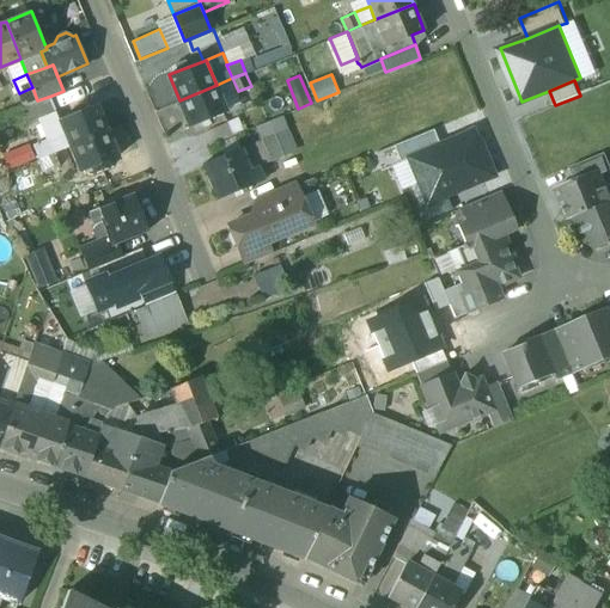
[(217,85),(180,100),(190,126),(227,110),(217,85)]
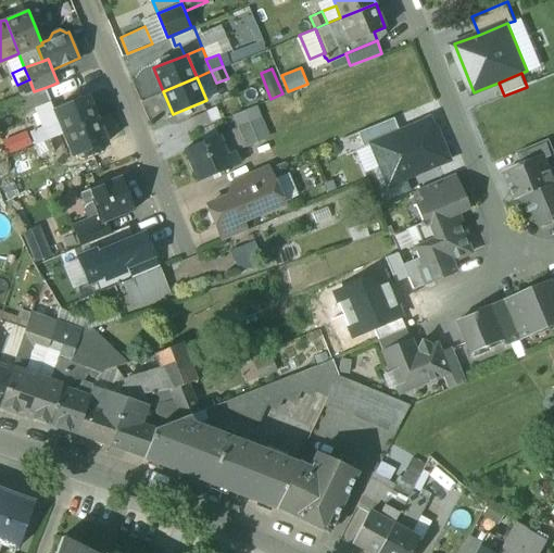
[(34,91),(22,97),(28,111),(52,101),(47,87),(34,91)]
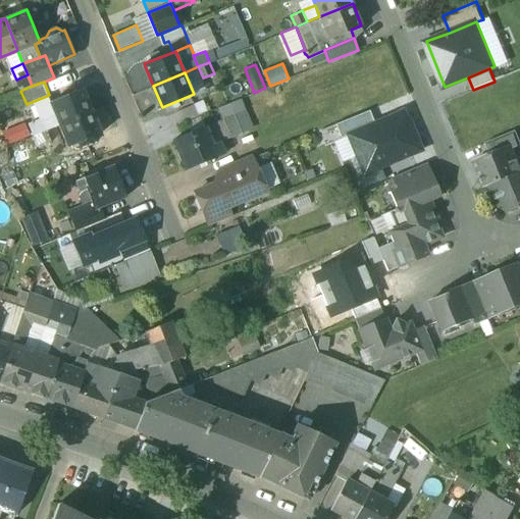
[(71,87),(64,90),(66,95),(51,101),(60,123),(92,110),(83,88),(73,92),(71,87)]
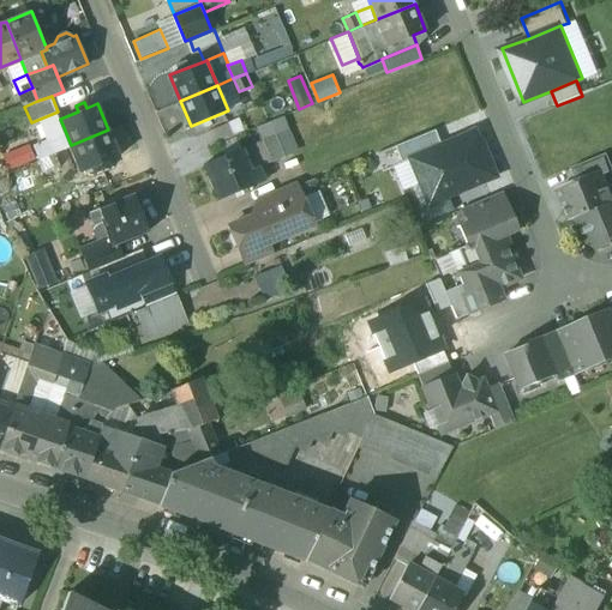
[(291,128),(285,115),(259,126),(264,139),(277,133),(291,128)]
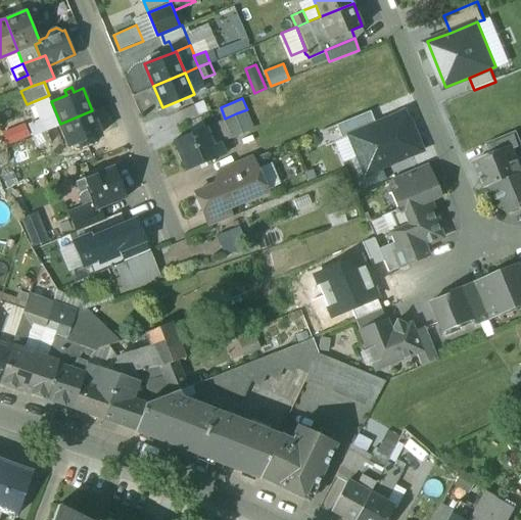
[(377,123),(371,109),(337,123),(343,138),(350,135),(349,134),(377,123)]
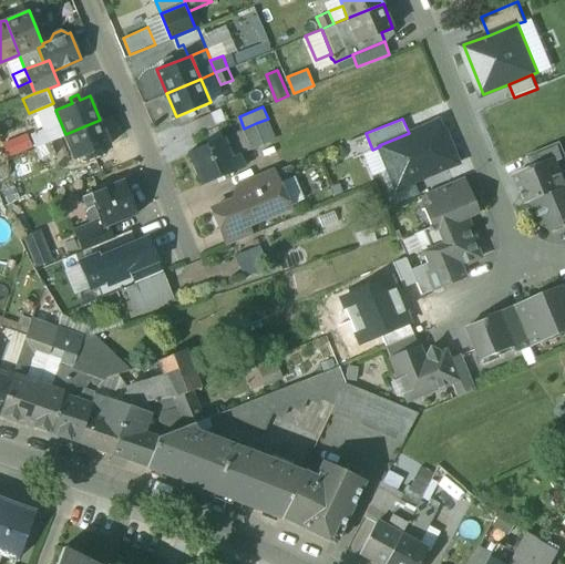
[(100,120),(65,134),(76,159),(110,144),(100,120)]
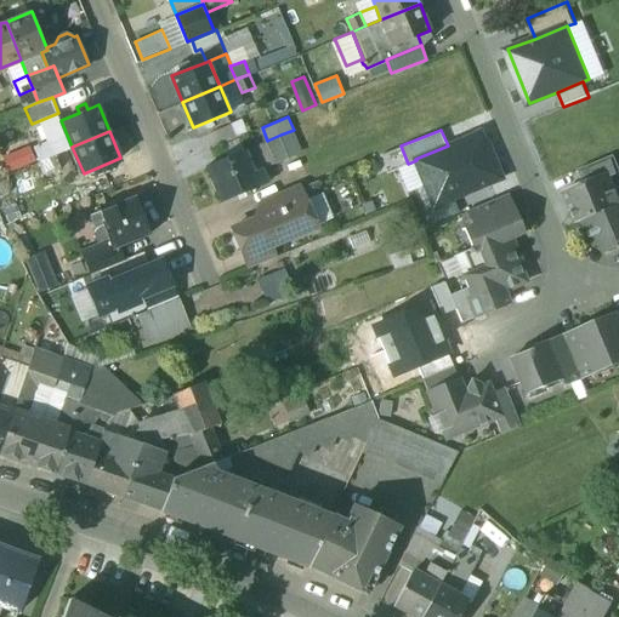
[(448,146),(415,159),(416,160),(435,205),(503,178),(483,131),(448,146)]
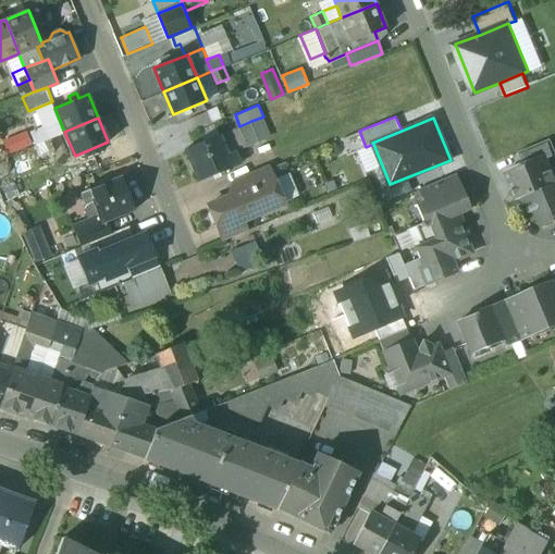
[(251,121),(239,126),(247,146),(260,140),(251,121)]
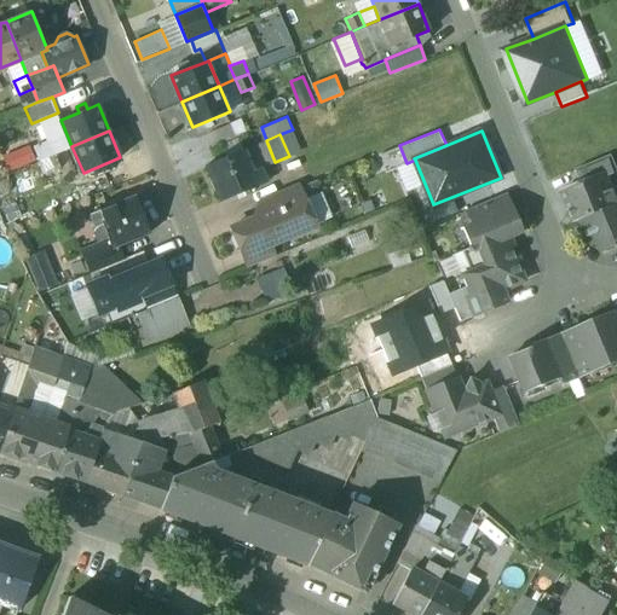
[(50,139),(36,145),(42,158),(56,152),(50,139)]
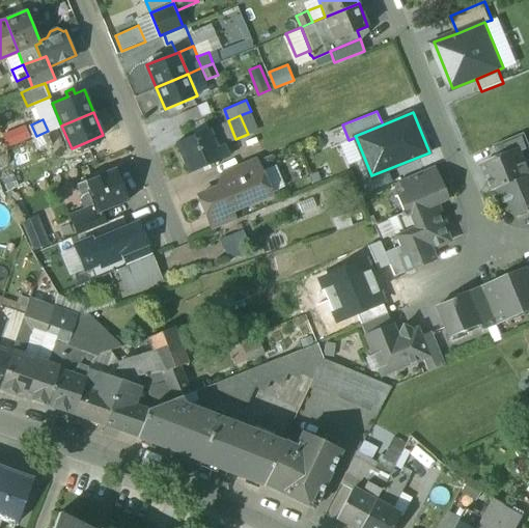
[(5,131),(9,143),(31,135),(29,130),(20,133),(18,127),(5,131)]
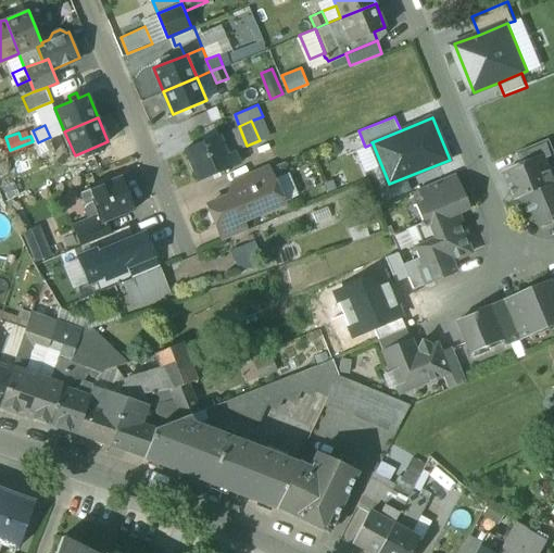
[(219,134),(186,148),(200,180),(240,163),(235,150),(228,153),(219,134)]
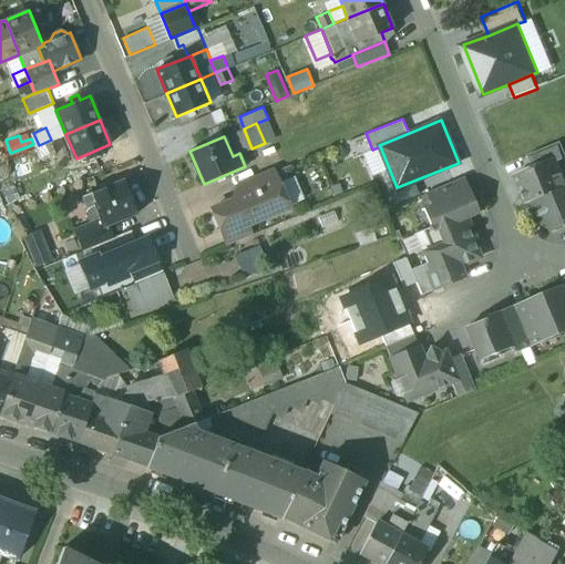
[(51,140),(39,145),(43,157),(55,152),(51,140)]
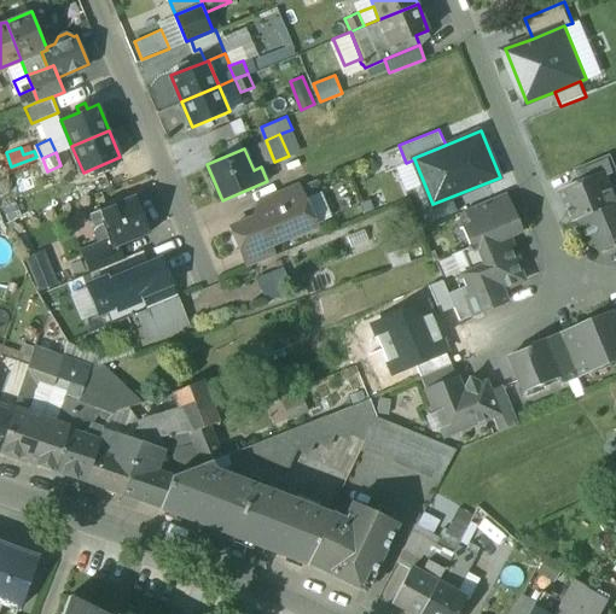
[(615,161),(612,153),(577,167),(583,182),(609,173),(609,174),(615,170),(615,161)]
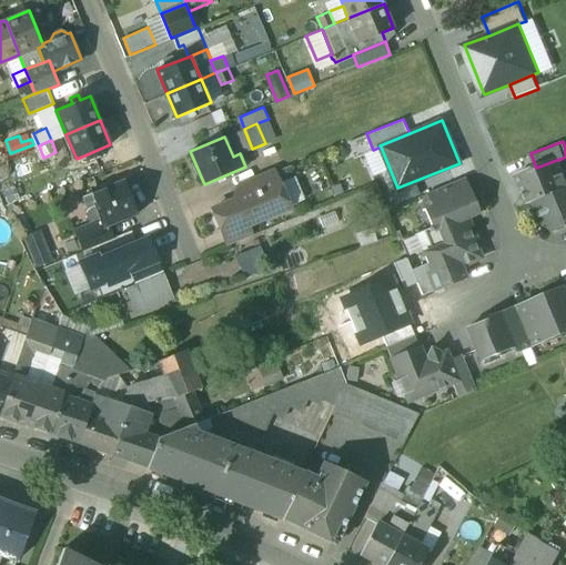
[(559,159),(536,168),(531,170),(527,170),(517,174),(528,202),(534,200),(565,188),(565,185),(561,175),(565,173),(559,160),(559,159)]
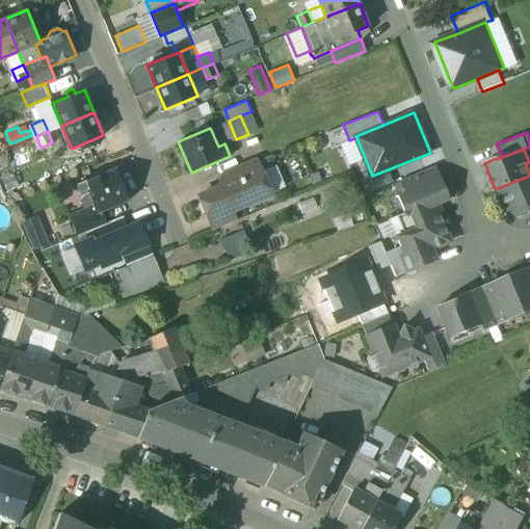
[(259,160),(224,174),(228,182),(229,185),(263,170),(259,160)]
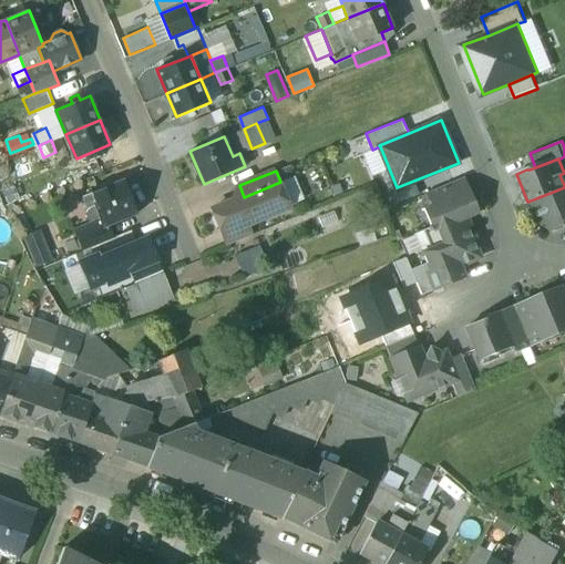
[(464,176),(428,191),(433,204),(470,190),(464,176)]
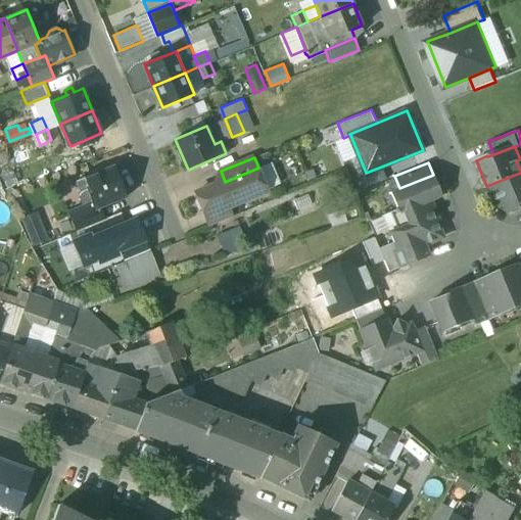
[(115,164),(83,178),(84,178),(77,180),(82,191),(88,189),(94,205),(95,208),(101,206),(127,196),(115,164)]
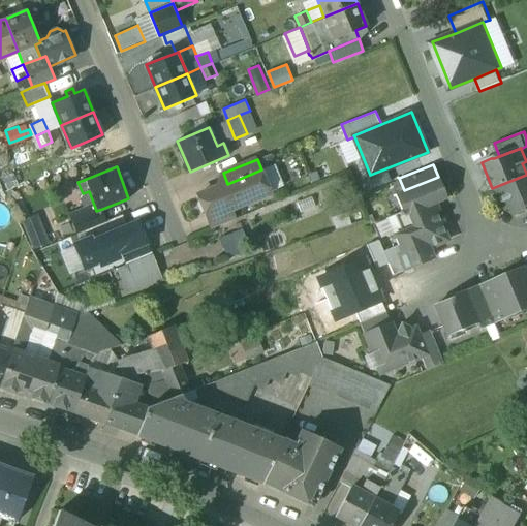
[(226,181),(198,193),(200,197),(198,200),(203,210),(207,211),(208,215),(229,206),(230,207),(249,198),(252,199),(264,195),(265,192),(270,190),(261,169),(227,184),(226,181)]
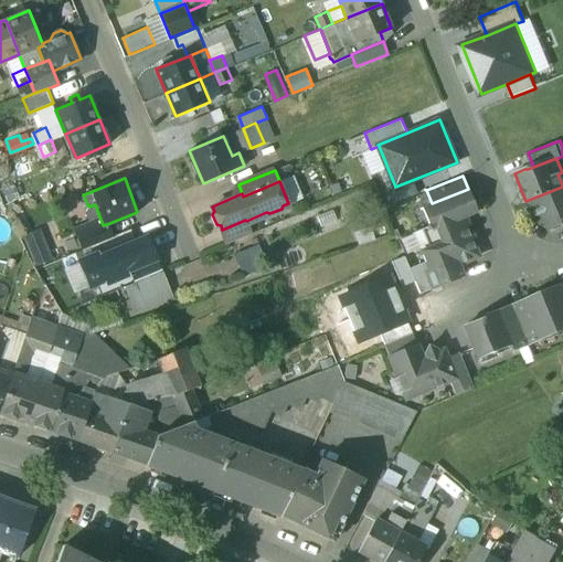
[(562,187),(531,199),(541,222),(548,220),(552,228),(562,223),(562,187)]
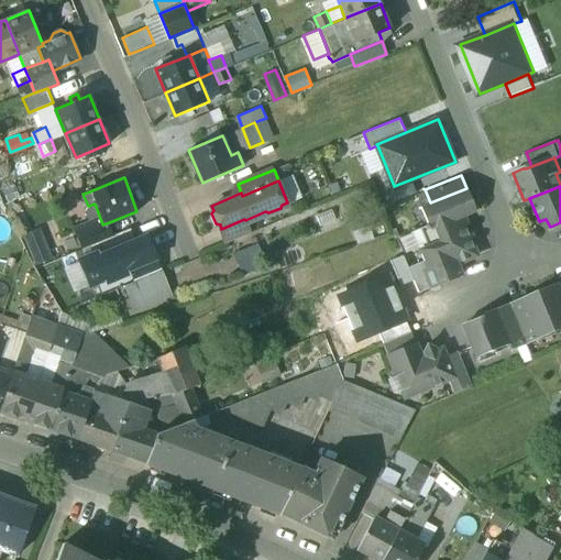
[(466,188),(430,202),(422,205),(430,223),(432,229),(438,227),(437,224),(464,213),(464,215),(475,210),(466,188)]
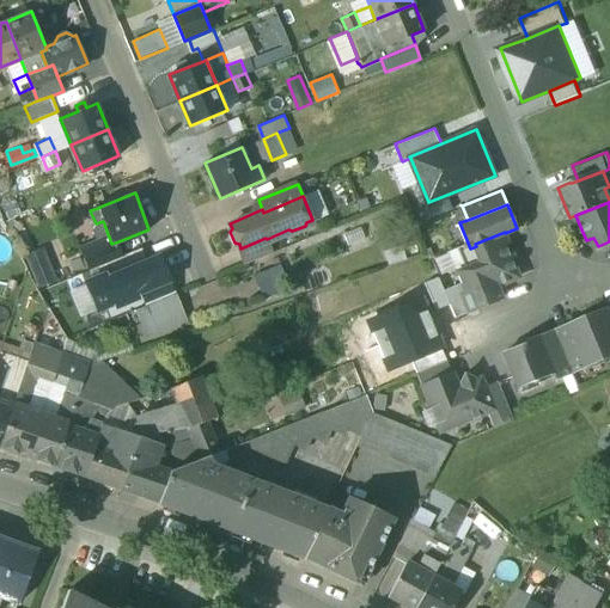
[(482,260),(457,270),(462,282),(465,290),(462,292),(470,311),(502,298),(498,284),(520,276),(511,255),(513,247),(510,245),(505,233),(505,232),(475,244),(476,246),(482,260)]
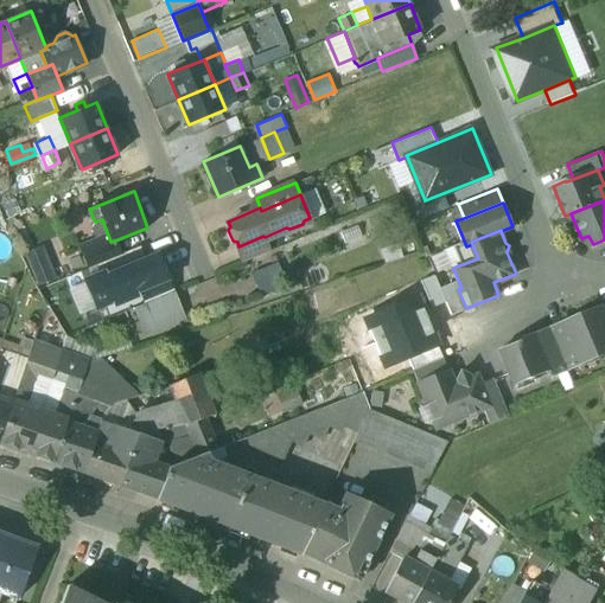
[(263,236),(239,247),(244,261),(269,250),(265,237),(263,236)]
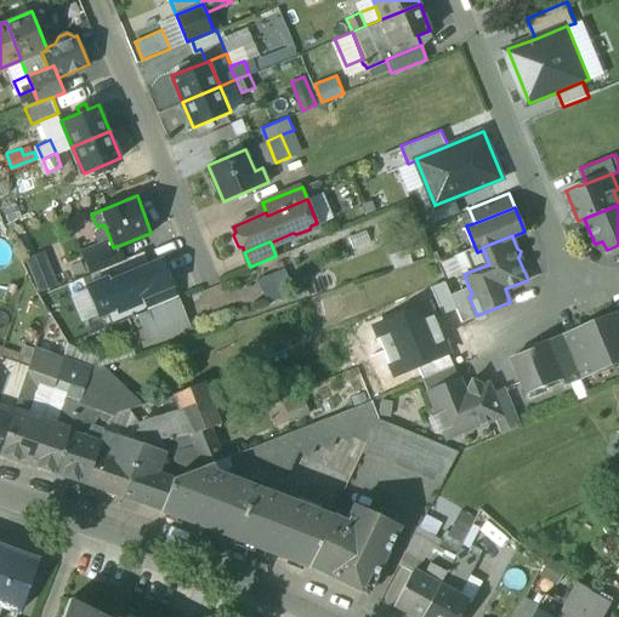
[(112,244),(97,250),(95,245),(83,249),(92,273),(103,268),(125,258),(120,245),(113,247),(112,244)]
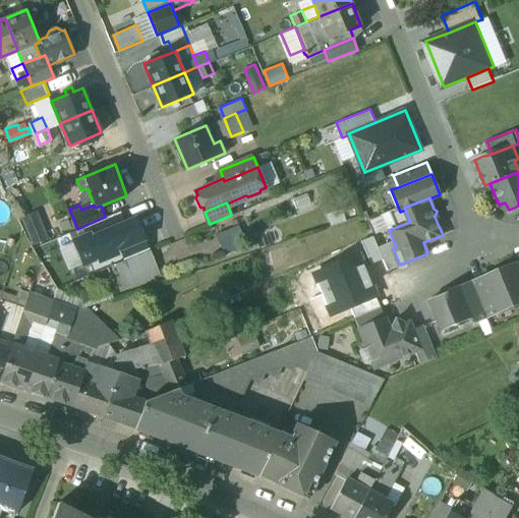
[(398,207),(382,213),(389,230),(410,222),(405,210),(400,212),(398,207)]
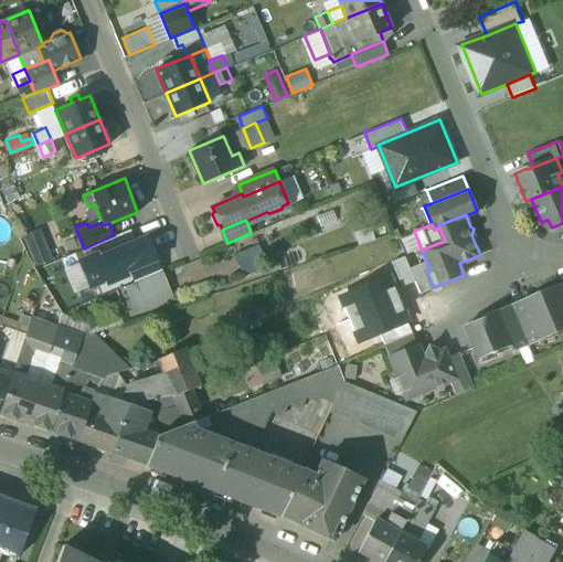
[(53,258),(41,229),(25,235),(38,265),(53,258)]
